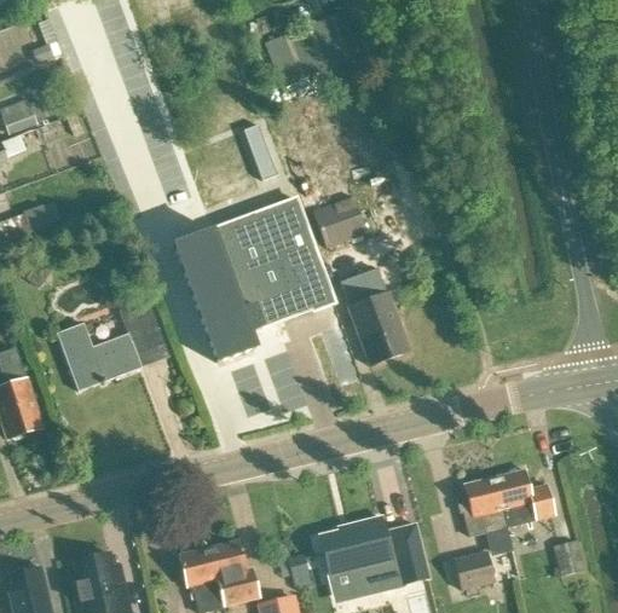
[(356,5),(264,42),(281,85),(373,47),(356,5)]
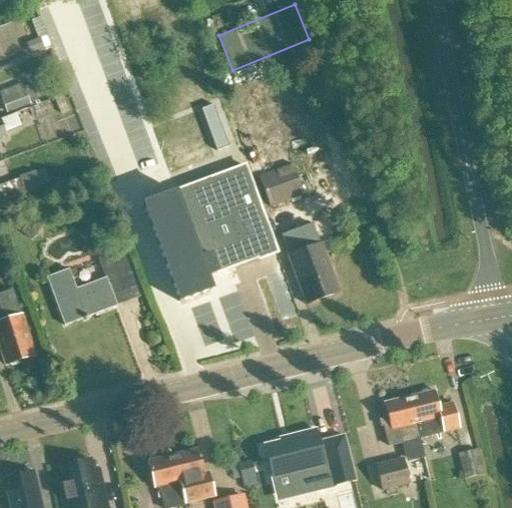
[(26,36),(28,41),(26,41),(31,51),(50,43),(47,35),(38,12),(30,15),(36,32),(26,36)]
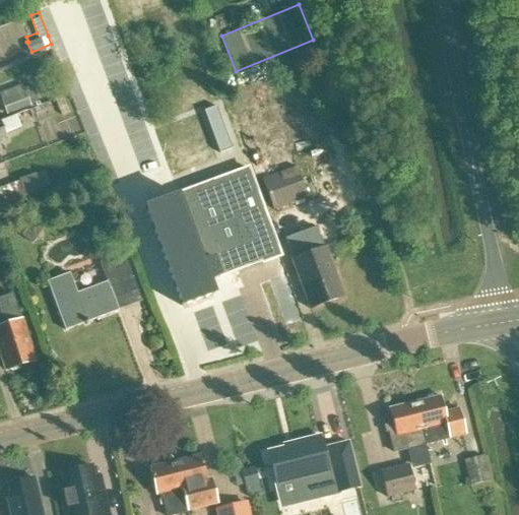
[(46,71),(42,59),(26,64),(30,76),(46,71)]
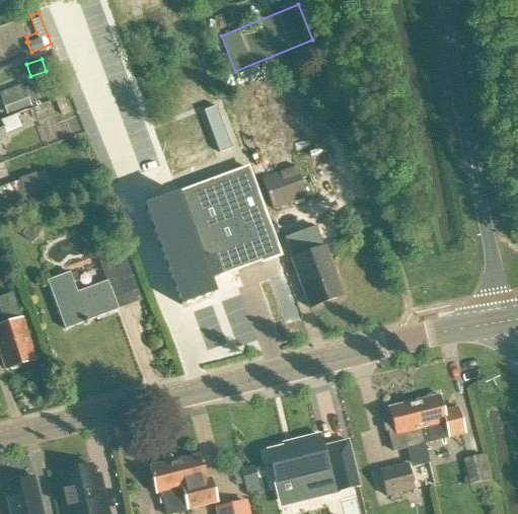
[(0,90),(0,92),(7,112),(39,99),(32,83),(24,86),(23,82),(0,90)]
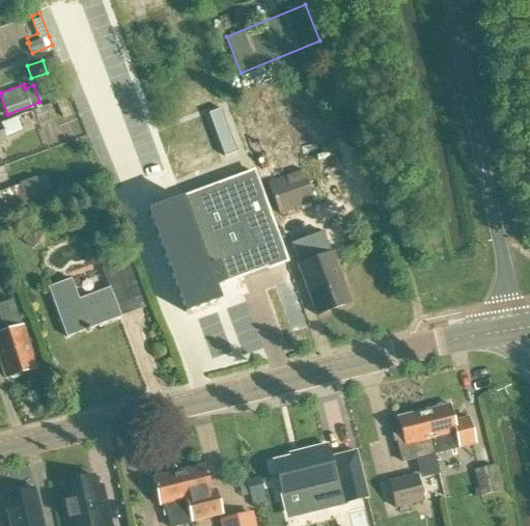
[(57,100),(63,115),(72,111),(64,95),(57,100)]
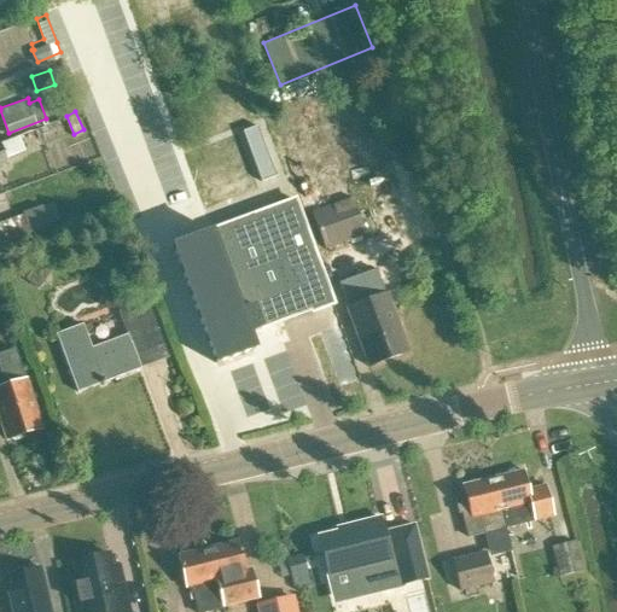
[(275,173),(257,123),(243,128),(261,178),(275,173)]
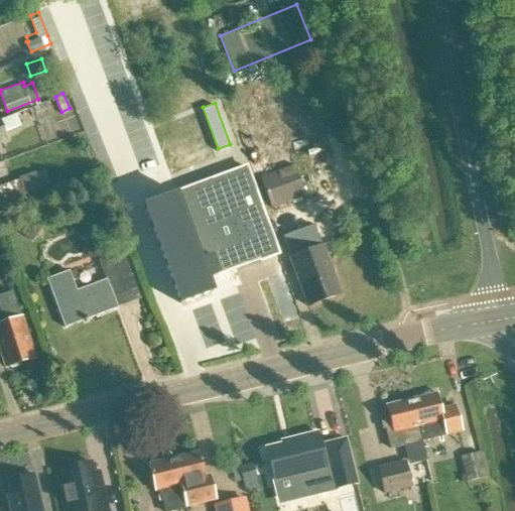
[(0,134),(7,132),(6,130),(21,123),(16,111),(1,118),(0,118),(0,134)]
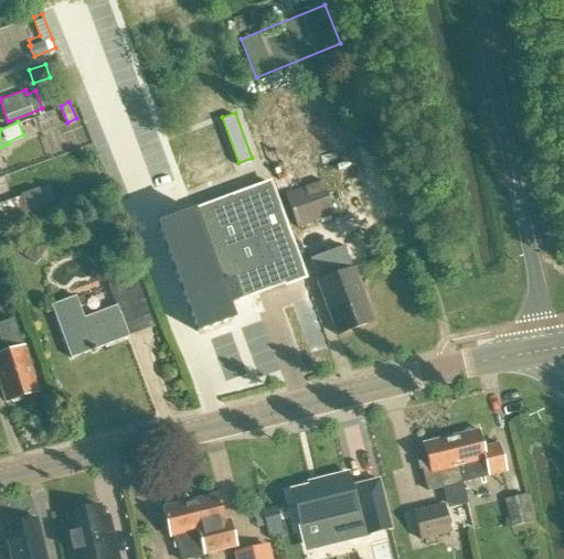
[(298,224),(336,212),(323,178),(287,191),(298,224)]
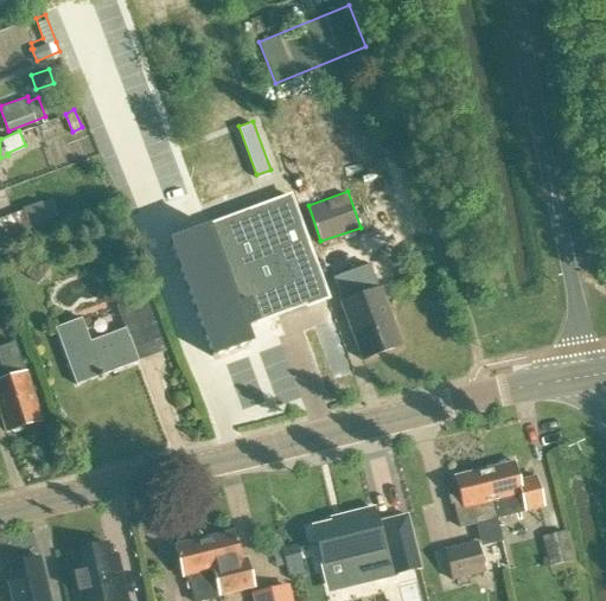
[(171,238),(214,355),(252,340),(246,325),(308,302),(310,304),(329,296),(292,194),(216,223),(171,238)]
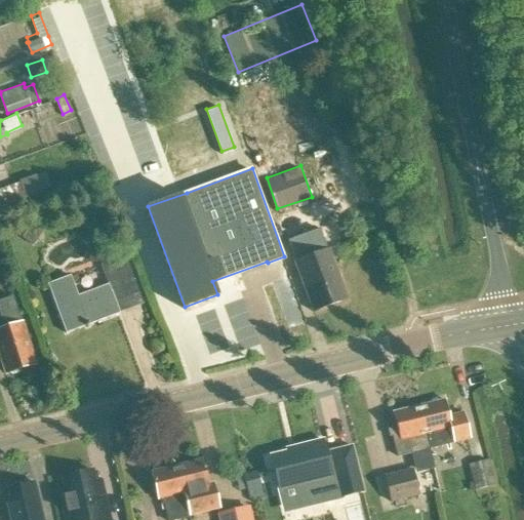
[(38,192),(34,181),(1,192),(5,203),(38,192)]
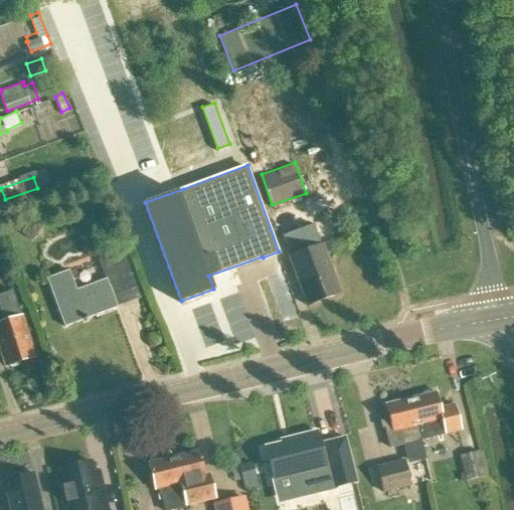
[(308,198),(275,209),(280,226),(292,222),(295,231),(302,249),(290,253),(308,303),(341,291),(317,223),(308,198)]
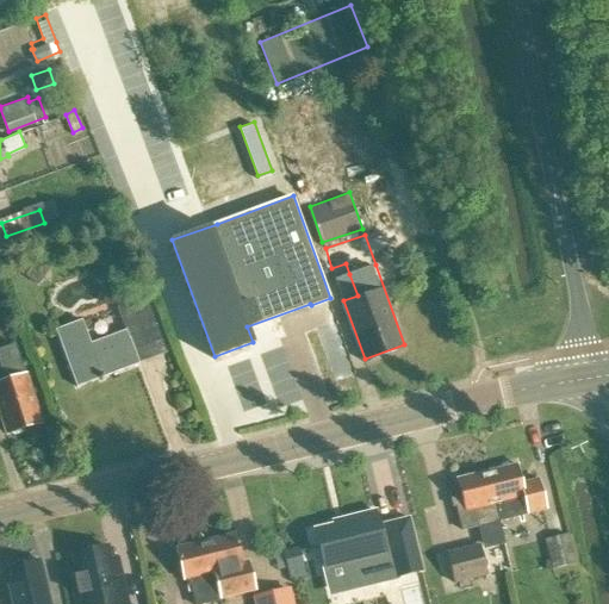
[(82,318),(55,328),(75,385),(140,362),(135,348),(161,337),(145,294),(117,305),(125,329),(91,341),(82,318)]
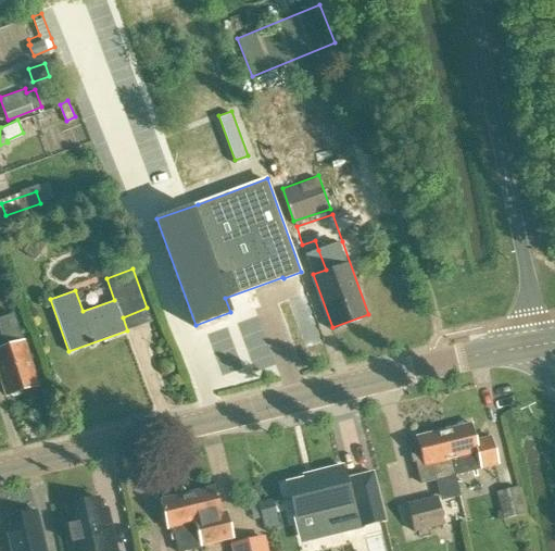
[(5,345),(0,346),(0,368),(8,392),(38,383),(14,312),(0,316),(0,329),(3,339),(3,338),(5,345)]
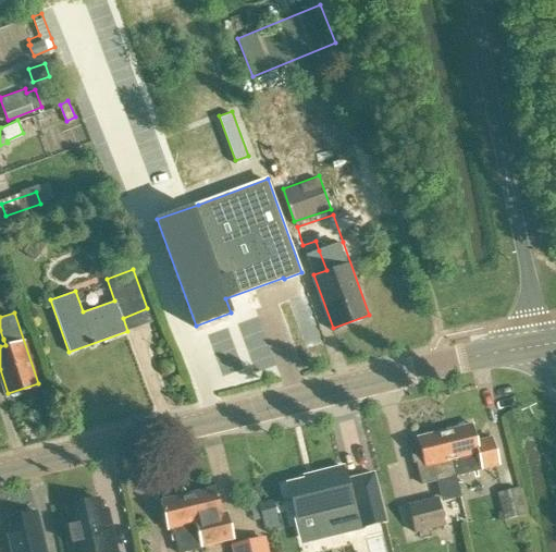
[(446,430),(456,474),(497,463),(491,437),(478,440),(473,422),(446,430)]
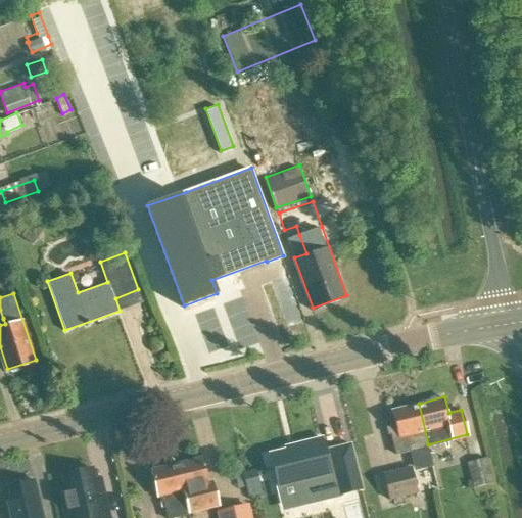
[(395,453),(428,444),(419,404),(393,410),(397,426),(390,428),(395,453)]
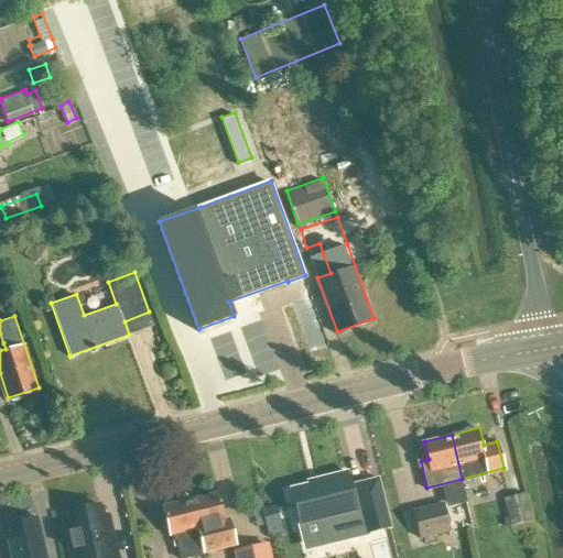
[(310,482),(291,487),(300,523),(324,516),(328,535),(345,531),(347,536),(391,526),(378,476),(352,483),(348,470),(310,480),(310,482)]
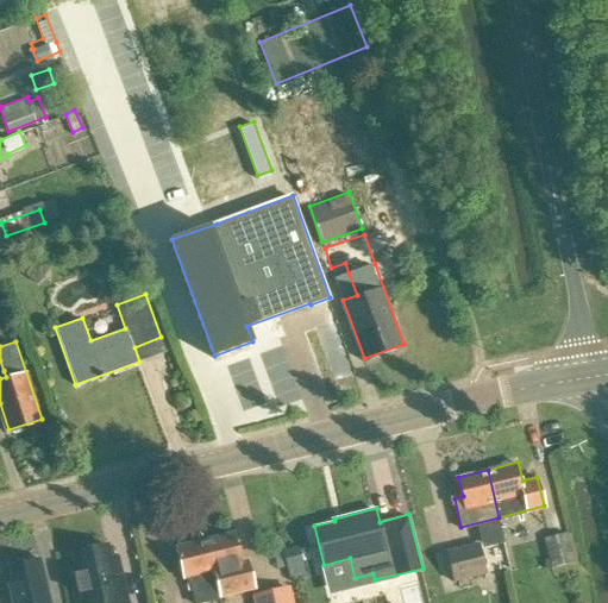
[(551,564),(574,559),(566,529),(544,535),(551,564)]
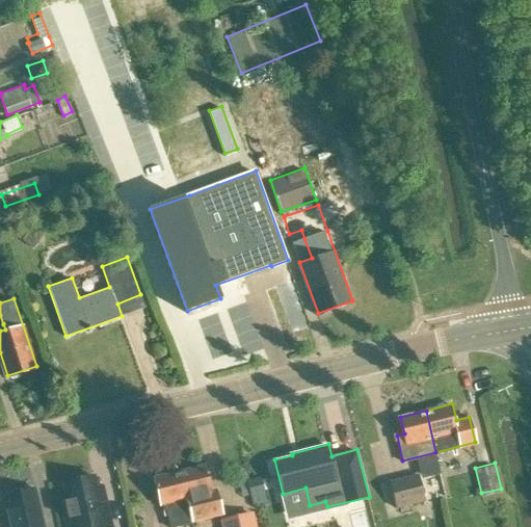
[(207,464),(179,471),(189,512),(190,511),(191,517),(223,508),(217,482),(212,484),(207,464)]
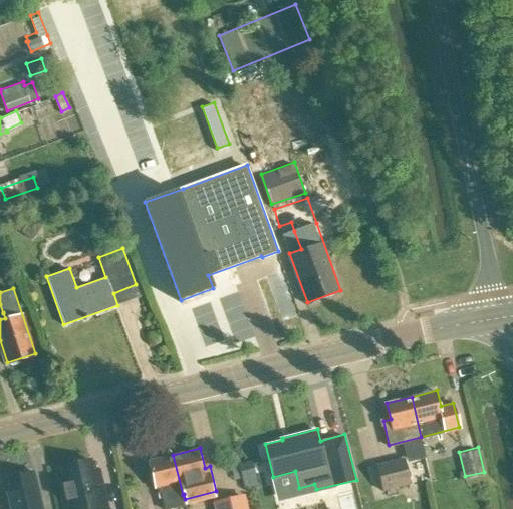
[(184,494),(183,495),(173,455),(150,460),(156,486),(162,485),(167,507),(186,502),(185,499),(184,494)]
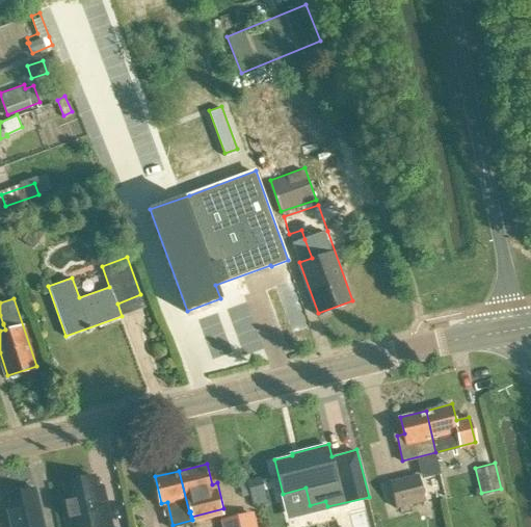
[(395,505),(424,499),(418,473),(389,479),(395,505)]
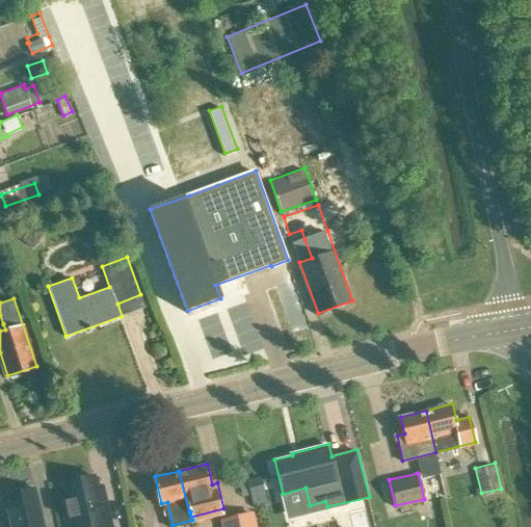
[(95,475),(64,482),(67,494),(60,495),(67,526),(111,526),(105,493),(99,494),(95,475)]
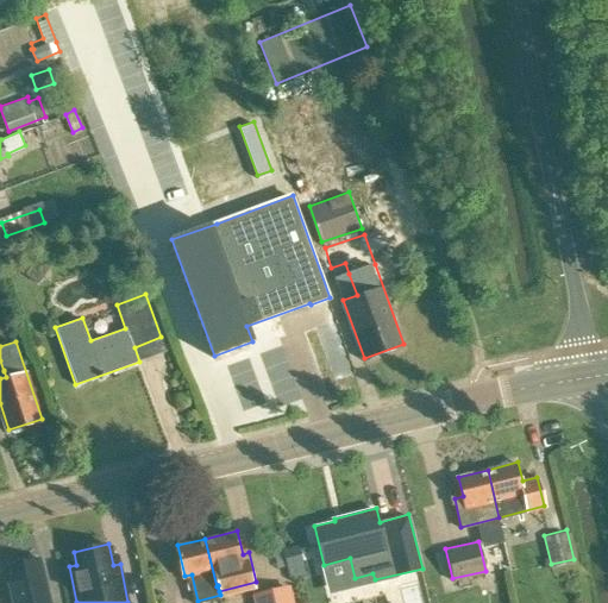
[(14,585),(8,586),(11,602),(51,602),(43,564),(36,565),(35,560),(10,566),(14,585)]
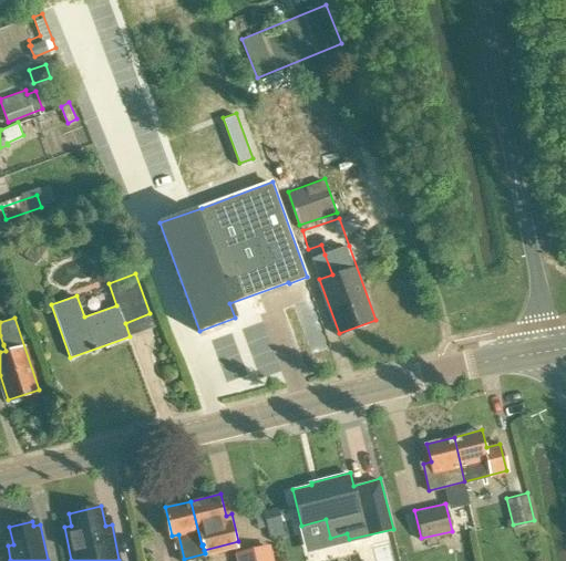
[(273,560),(269,544),(235,552),(237,560),(273,560)]
